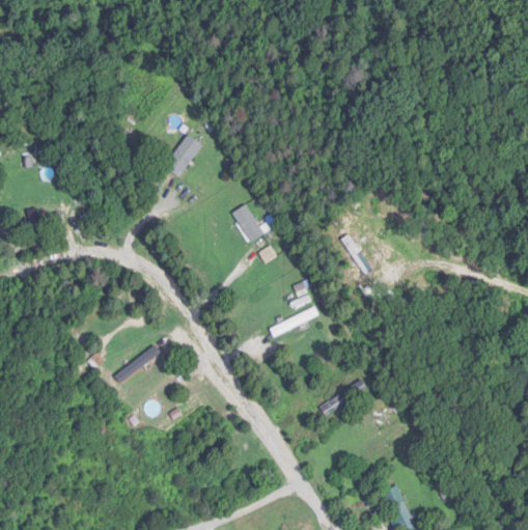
[(202,144),(186,134),(164,167),(179,177),(202,144)]
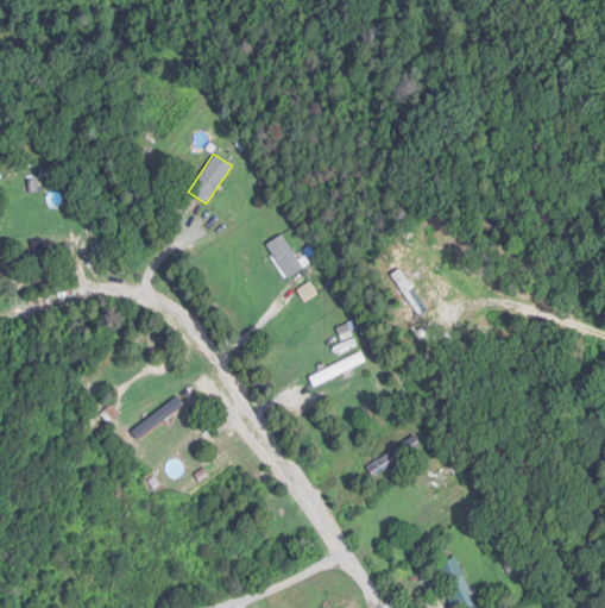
[(302,268),(281,234),(266,244),(287,277),(302,268)]
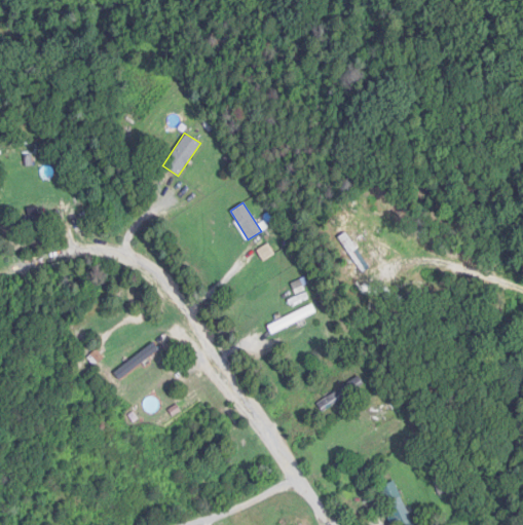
[(314,312),(310,303),(265,326),(270,335),(314,312)]
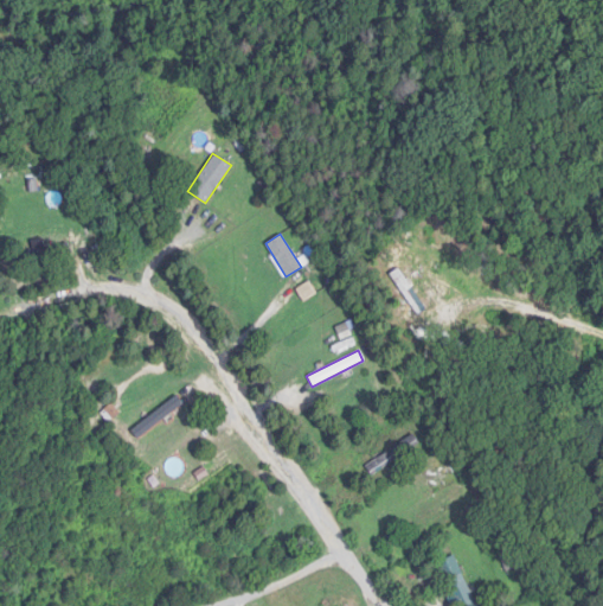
[(181,403),(175,395),(130,432),(138,439),(181,403)]
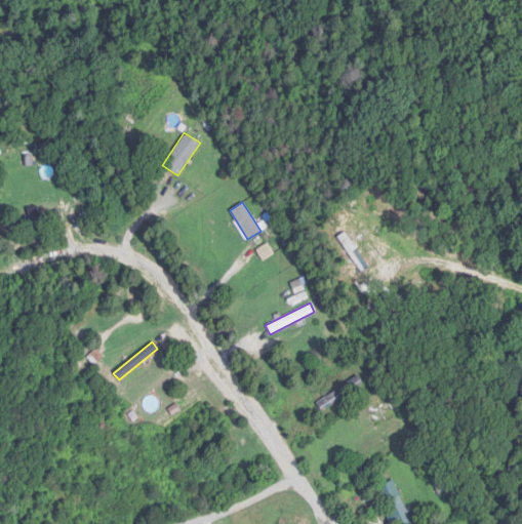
[(360,381),(357,376),(316,404),(320,409),(360,381)]
